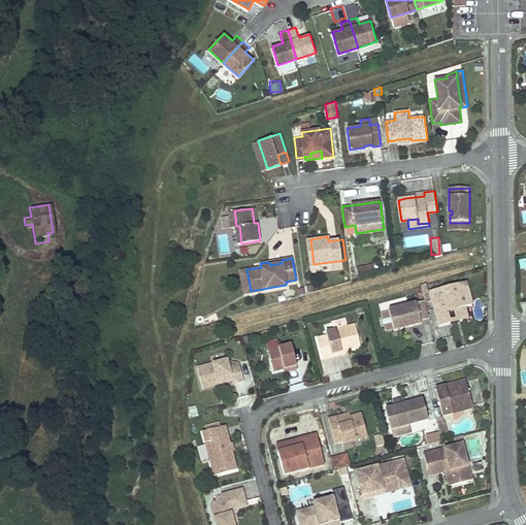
[(355,272),(374,270),(373,262),(354,264),(355,272)]
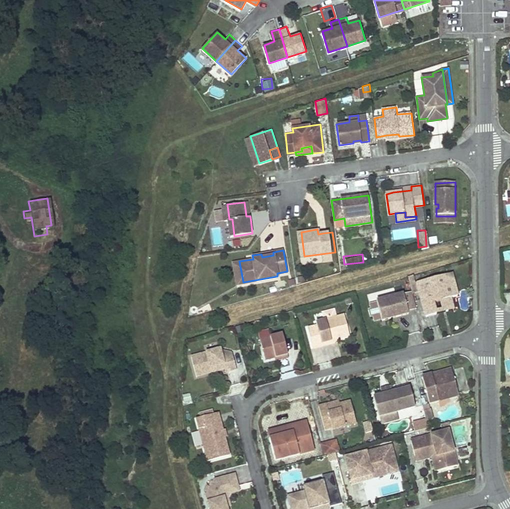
[(236,283),(243,282),(239,261),(233,262),(236,283)]
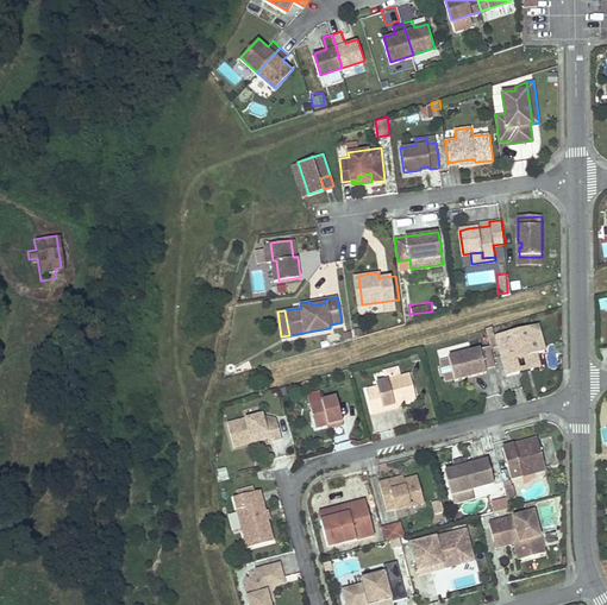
[(538,322),(496,333),(499,344),(507,375),(519,371),(515,357),(524,354),(524,352),(526,352),(527,354),(536,352),(544,350),(538,322)]
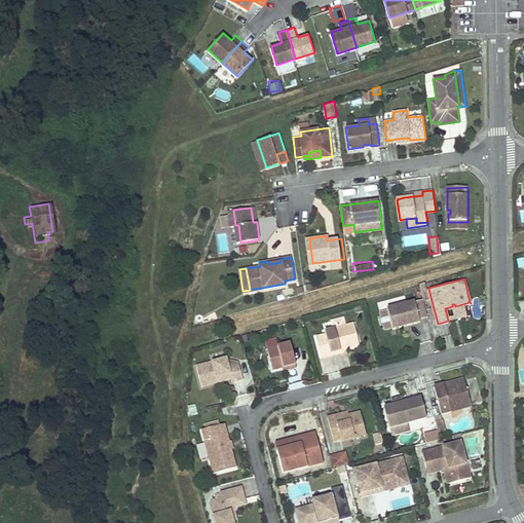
[(316,288),(314,281),(304,284),(305,291),(316,288)]
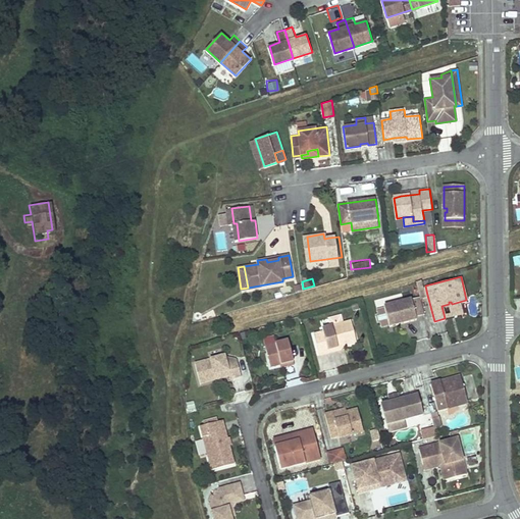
[(420,278),(415,280),(418,292),(423,291),(422,287),(420,278)]
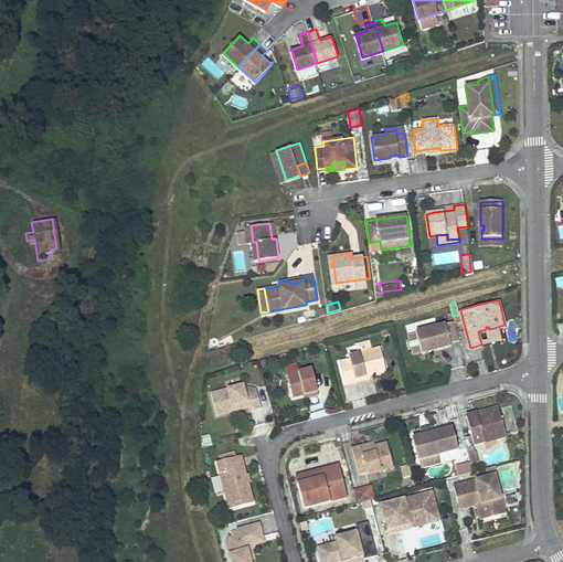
[(463,319),(460,309),(457,310),(458,315),(453,316),(454,319),(455,321),(463,319)]
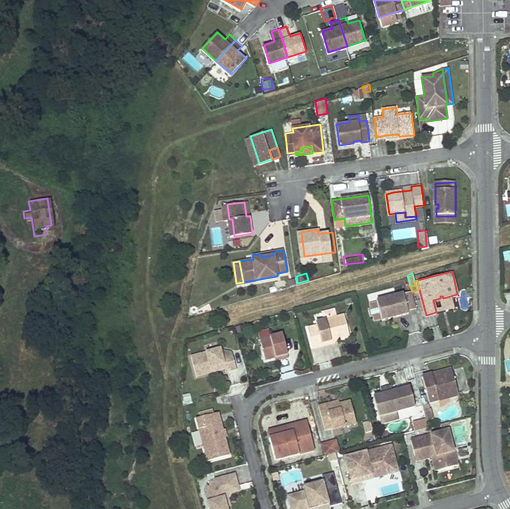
[(412,291),(411,289),(376,299),(381,319),(391,316),(390,313),(394,312),(395,315),(408,311),(407,309),(416,306),(412,291)]
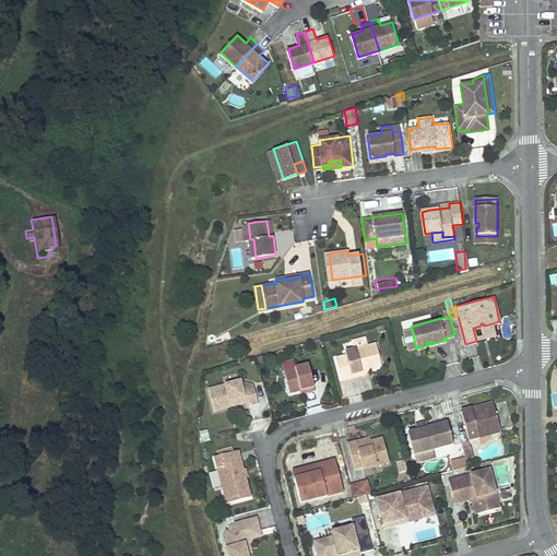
[(473,328),(476,341),(495,336),(492,323),(484,326),(483,323),(481,323),(481,326),(473,328)]
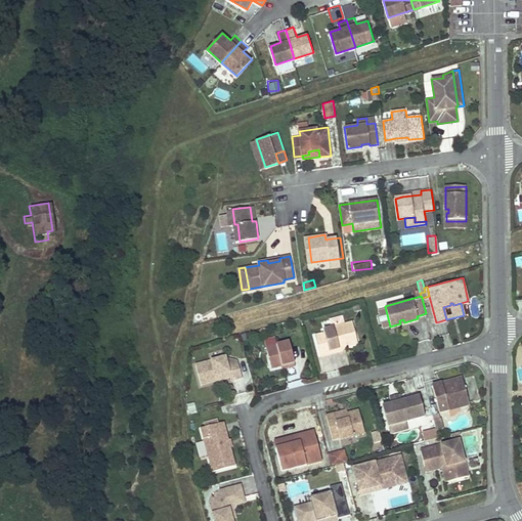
[(321,321),(323,328),(338,323),(337,317),(321,321)]
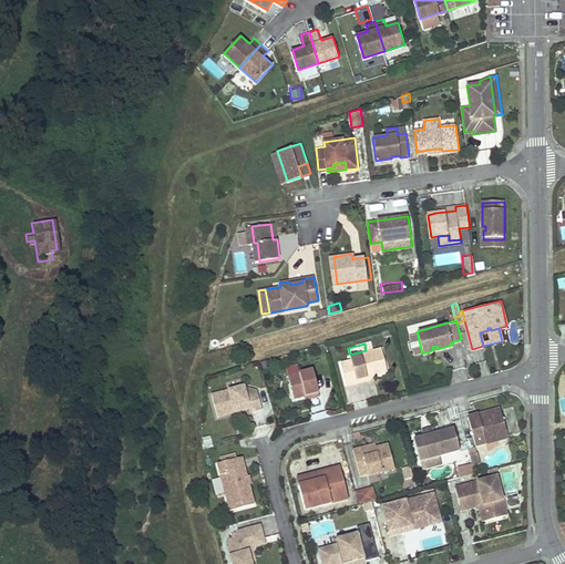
[(350,358),(341,360),(346,383),(357,380),(356,378),(372,373),(387,369),(381,346),(366,350),(350,355),(350,358)]
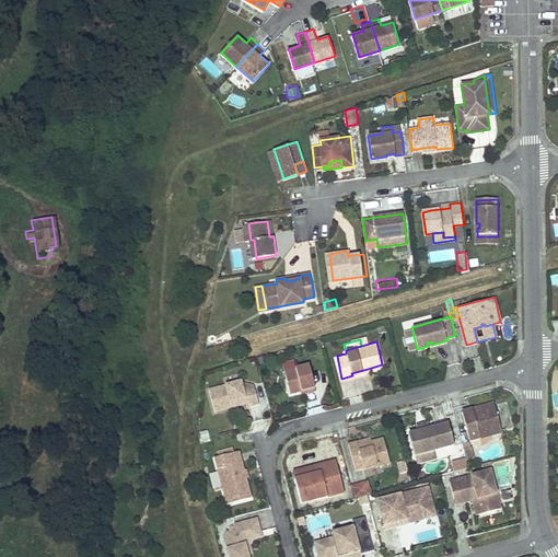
[(307,363),(283,369),(290,392),(300,390),(305,387),(306,391),(315,389),(307,363)]
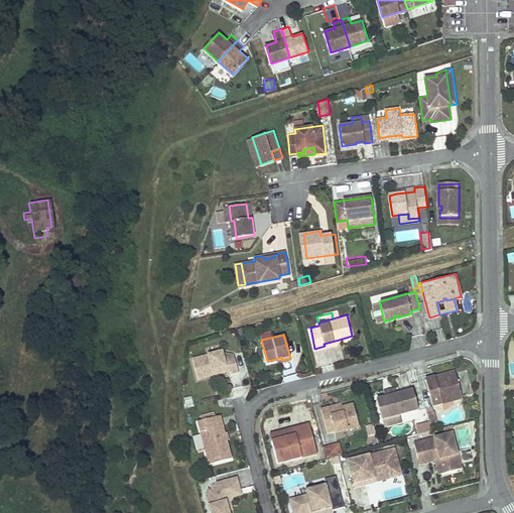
[(222,350),(191,358),(197,377),(227,369),(227,373),(238,370),(234,355),(224,357),(222,350)]
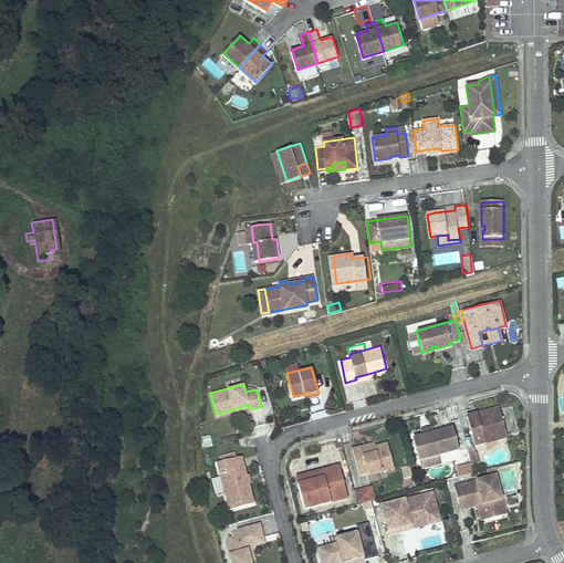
[(477,413),(467,415),(473,445),(484,441),(482,436),(495,433),(497,438),(507,436),(499,407),(480,412),(481,414),(477,415),(477,413)]
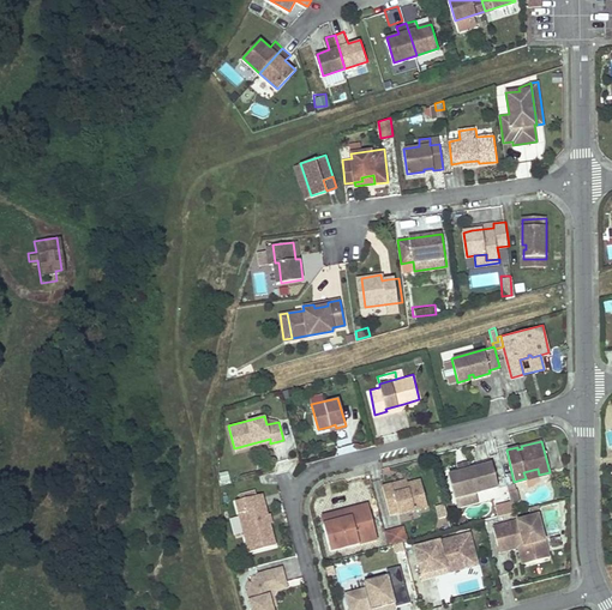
[(497,487),(491,460),(475,464),(477,467),(468,469),(459,472),(448,475),(454,497),(455,497),(475,493),(497,487)]
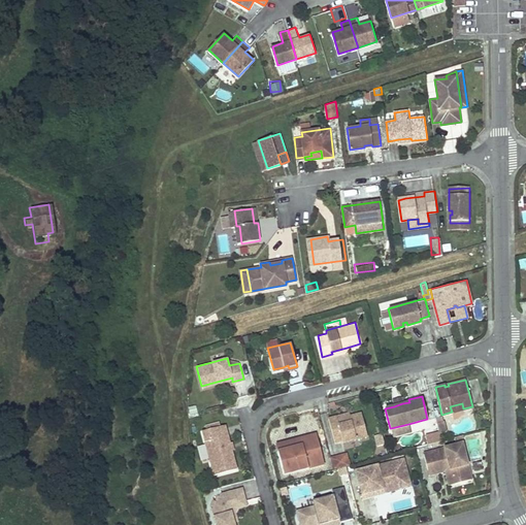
[(402,403),(401,397),(393,399),(394,406),(402,403)]
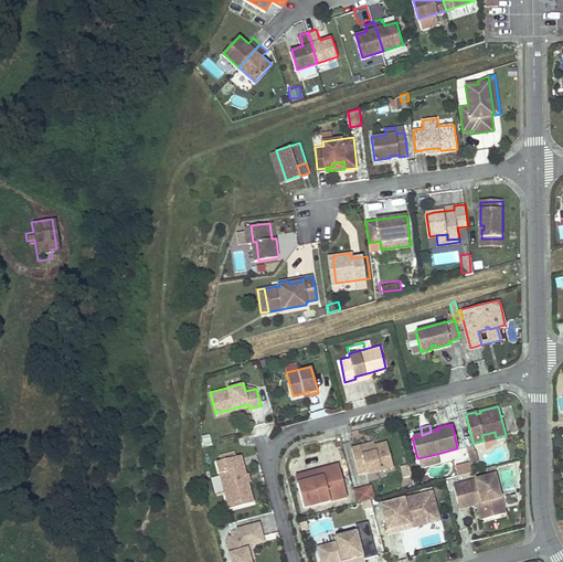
[(393,466),(386,442),(360,448),(360,445),(351,447),(358,474),(365,472),(367,473),(393,466)]
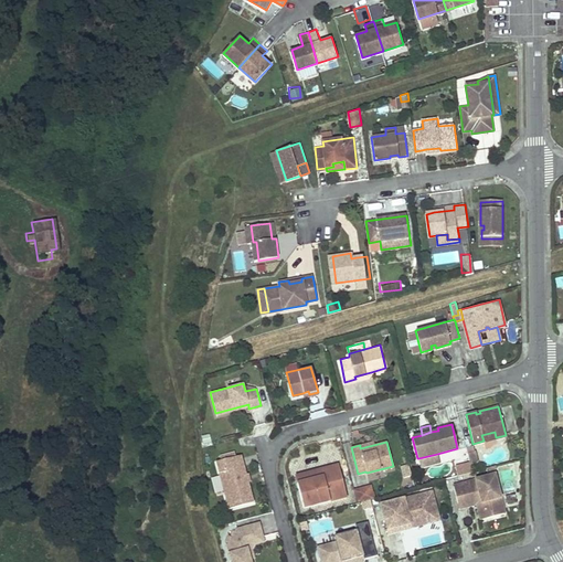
[(475,451),(467,453),(469,463),(470,463),(477,462),(475,451)]
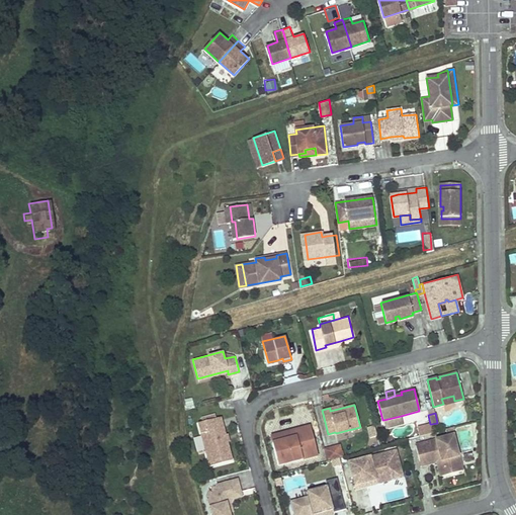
[(225,433),(221,416),(198,421),(208,464),(231,458),(227,440),(225,440),(223,436),(225,433)]
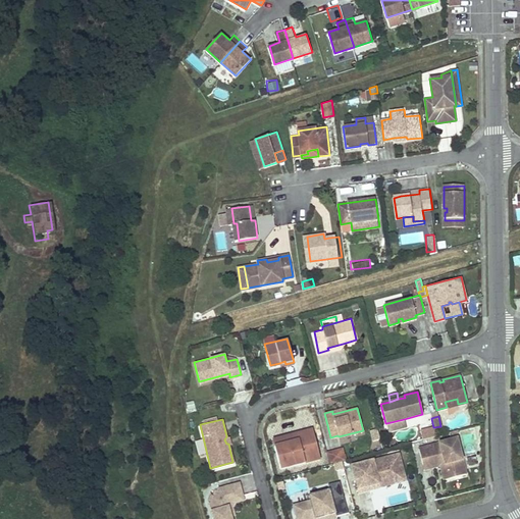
[(406,425),(404,419),(386,423),(387,429),(406,425)]
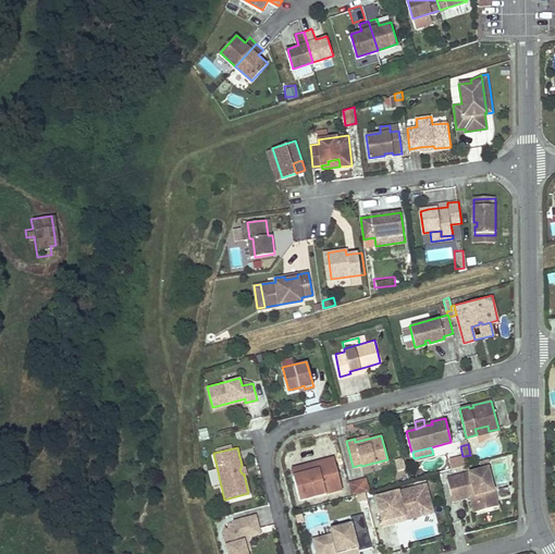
[(464,456),(463,456),(454,458),(456,467),(466,465),(464,456)]
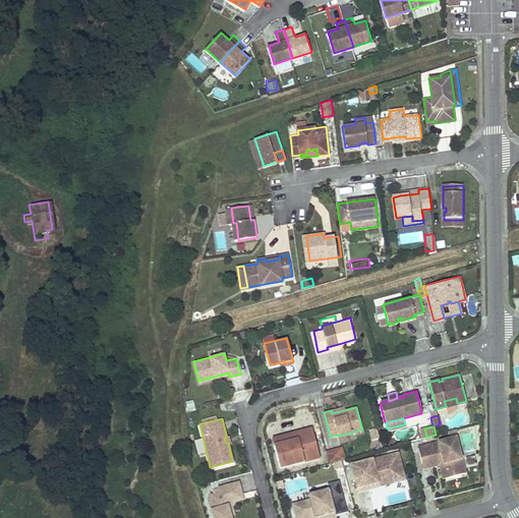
[(273,446),(279,467),(319,457),(311,428),(295,433),(297,440),(273,446)]
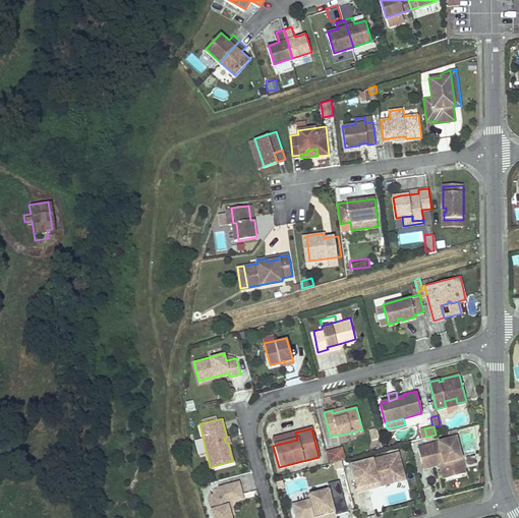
[(297,440),(295,433),(271,439),(273,446),(297,440)]
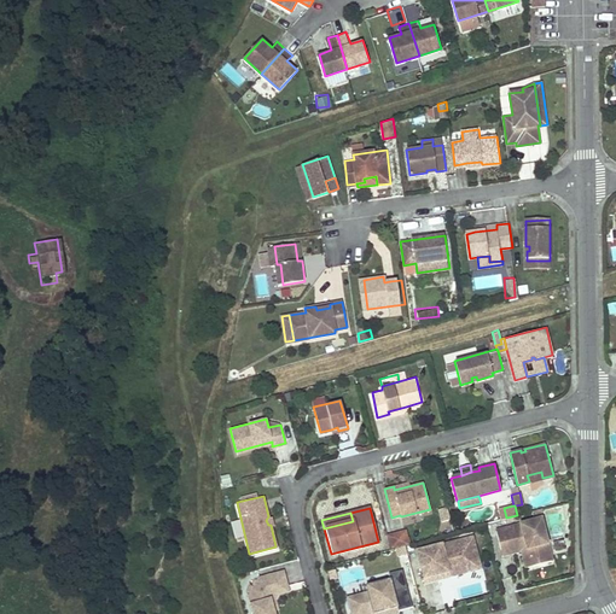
[(551,561),(541,519),(495,531),(500,548),(518,543),(521,551),(526,550),(530,567),(551,561)]
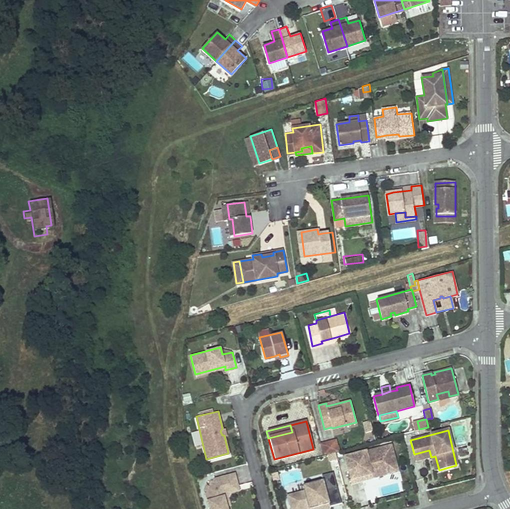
[(332,452),(329,440),(320,442),(323,454),(332,452)]
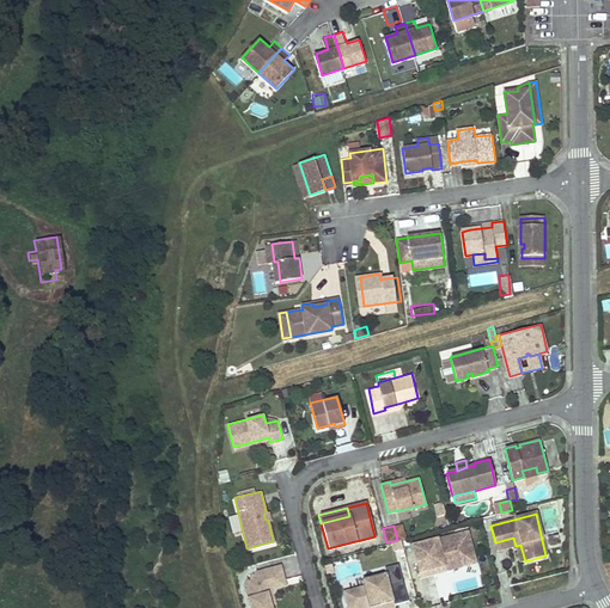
[(465,532),(457,534),(465,565),(474,563),(465,532)]
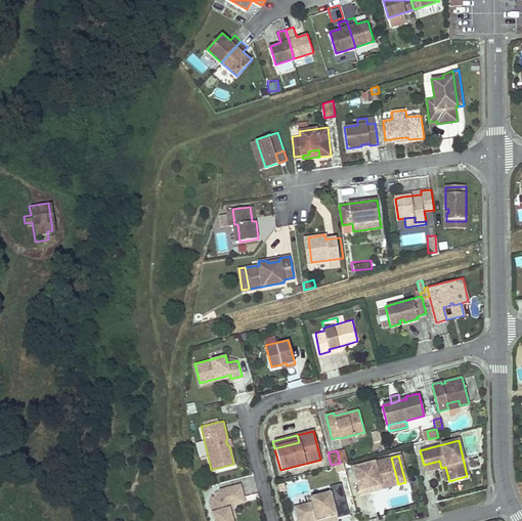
[(391,458),(351,468),(358,494),(370,491),(368,487),(378,485),(379,488),(398,484),(391,458)]
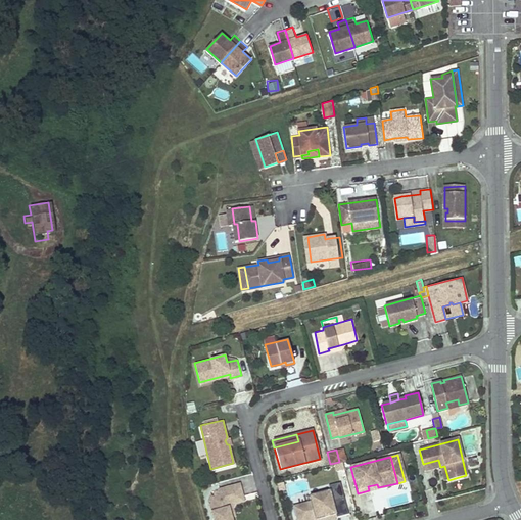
[(438,460),(423,464),(424,471),(440,467),(438,460)]
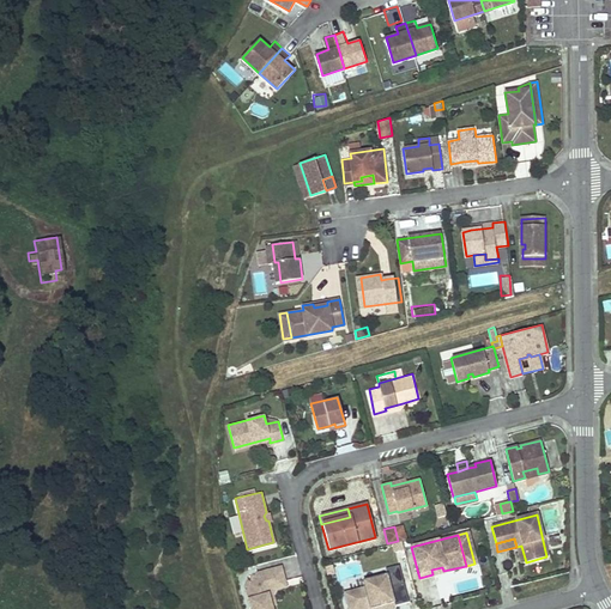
[(283,574),(280,565),(256,571),(246,590),(250,608),(272,608),(271,601),(268,594),(271,578),(283,574)]
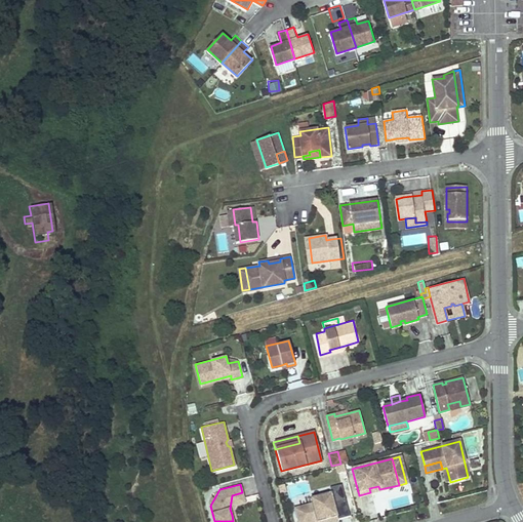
[(348,516),(340,484),(328,487),(330,491),(310,496),(311,502),(292,506),(295,518),(302,517),(303,521),(307,521),(316,520),(315,517),(324,515),(325,518),(335,516),(336,518),(348,516)]
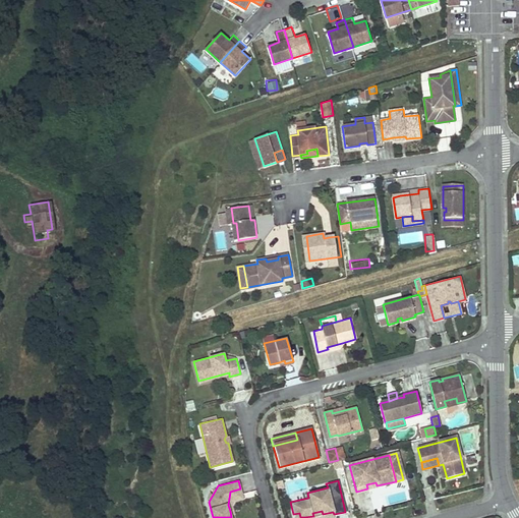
[(241,494),(240,488),(230,492),(228,505),(230,511),(235,510),(232,502),(233,496),(241,494)]
